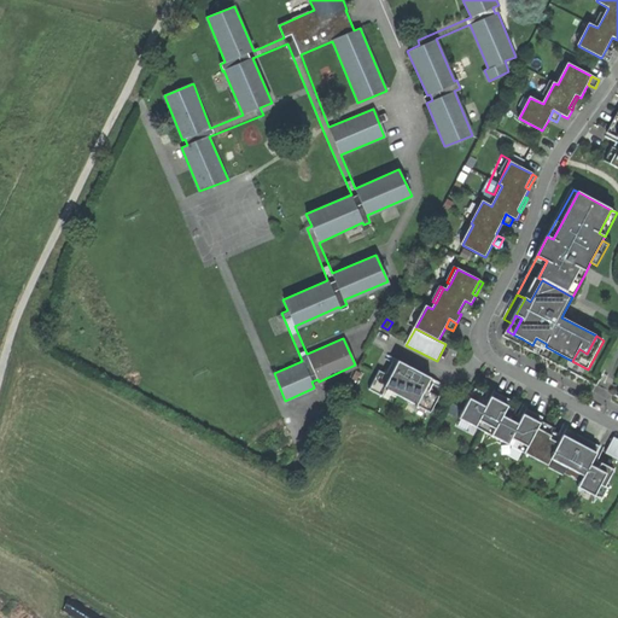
[(536,338),(532,345),(543,350),(546,347),(547,344),(536,338)]
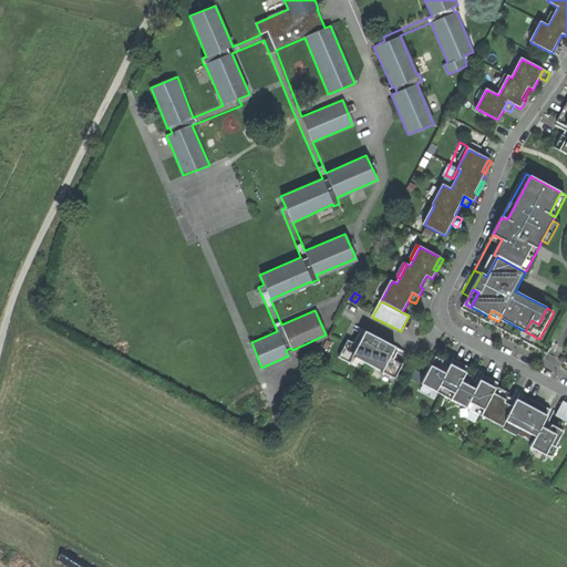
[(476,317),(485,321),(488,317),(480,311),(476,317)]
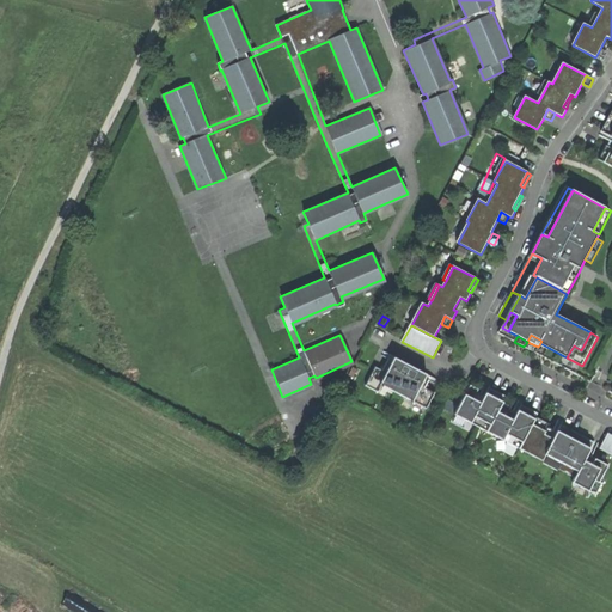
[(524,347),(536,353),(538,347),(527,342),(524,347)]
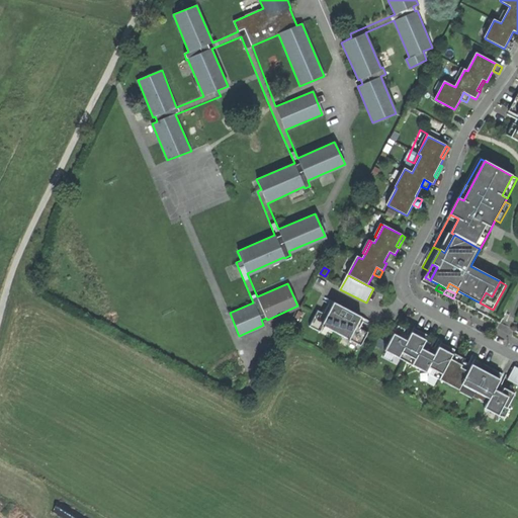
[(453,298),(459,303),(464,294),(457,290),(455,293),(453,298)]
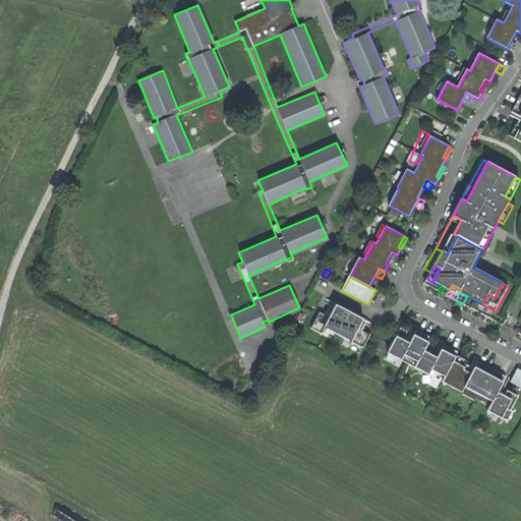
[(324,335),(327,329),(325,328),(336,305),(327,300),(326,303),(331,306),(329,310),(326,315),(321,313),(312,329),(324,335)]
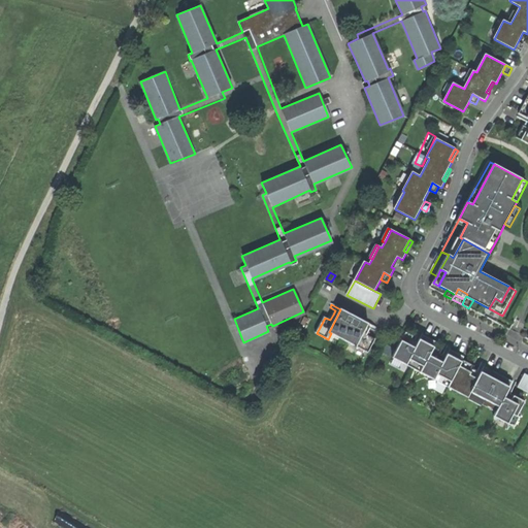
[(498,324),(502,316),(489,308),(485,306),(481,315),(498,324)]
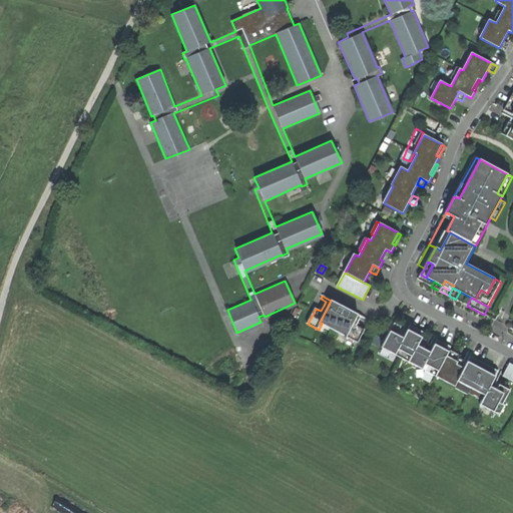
[(358,315),(331,301),(320,323),(322,324),(346,337),(358,315)]
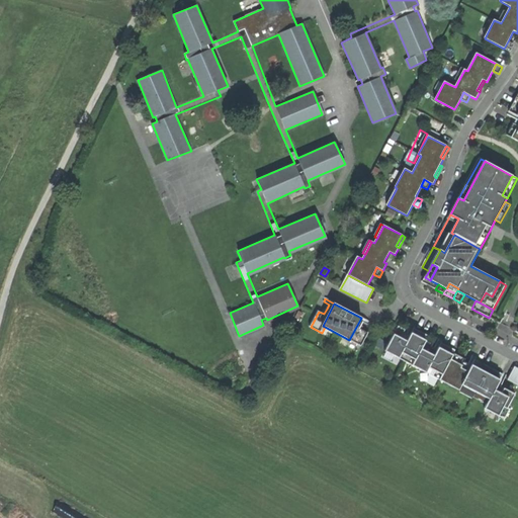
[(370,323),(361,318),(349,340),(362,347),(368,333),(360,329),(362,326),(363,323),(369,326),(370,323)]
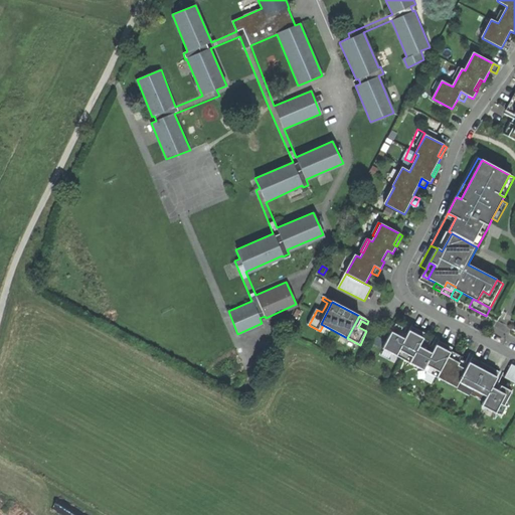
[(396,325),(392,333),(405,340),(409,332),(411,327),(412,325),(409,323),(406,330),(404,329),(396,325)]
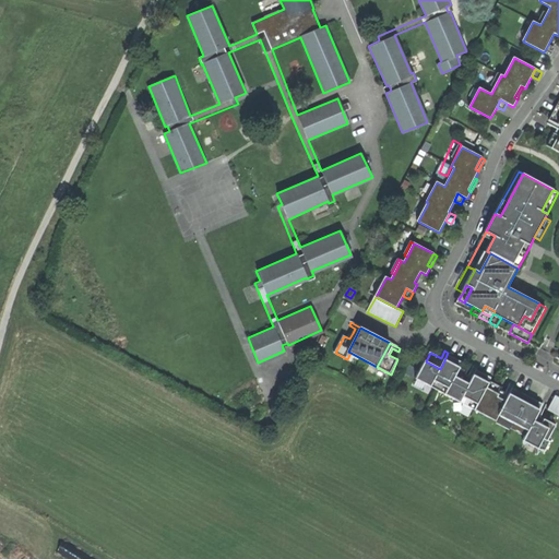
[(447,355),(444,360),(460,368),(462,363),(447,355)]
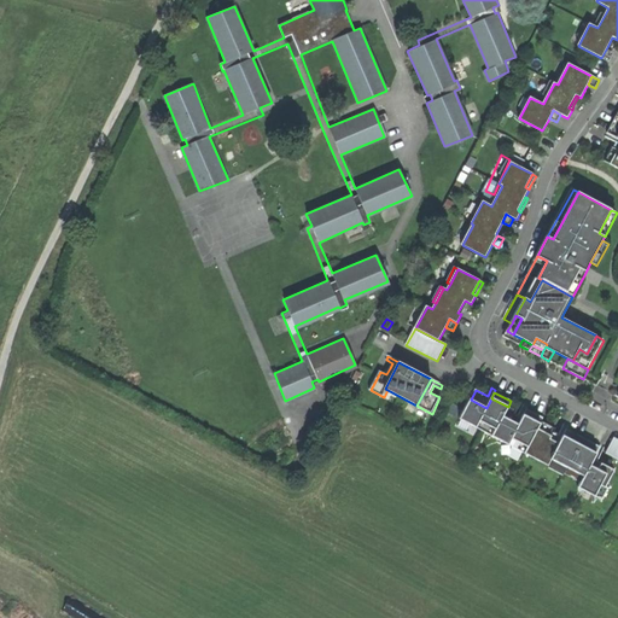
[(491,398),(487,408),(479,421),(496,430),(503,417),(508,407),(491,398)]
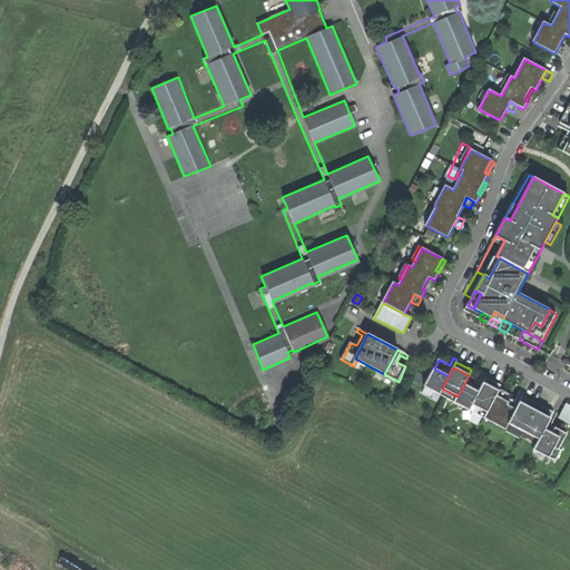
[(424,386),(439,394),(442,389),(449,376),(434,369),(424,386)]
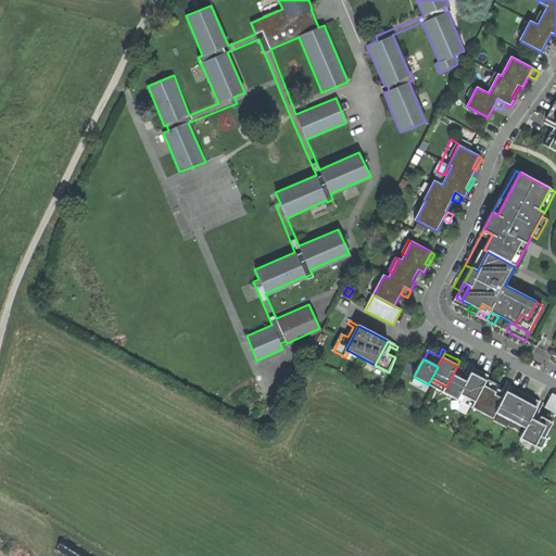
[(466,370),(457,366),(453,375),(467,382),(471,374),(475,369),(476,367),(471,365),(468,371),(466,370)]
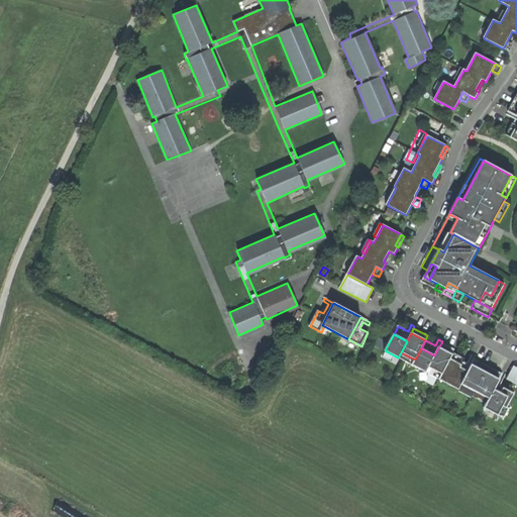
[(454,350),(441,343),(438,347),(452,354),(453,353),(454,350)]
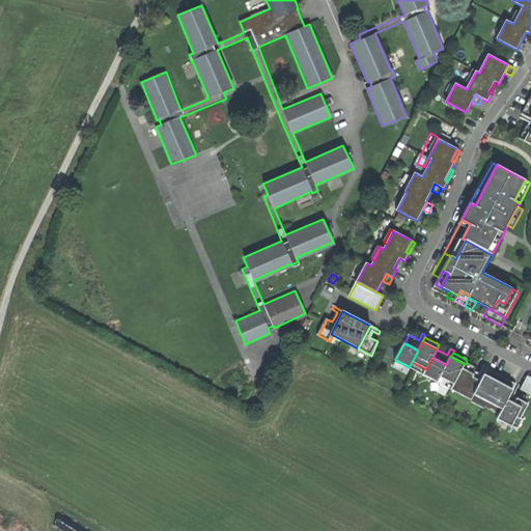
[(465,364),(450,357),(446,365),(440,378),(454,385),(462,369),(465,364)]
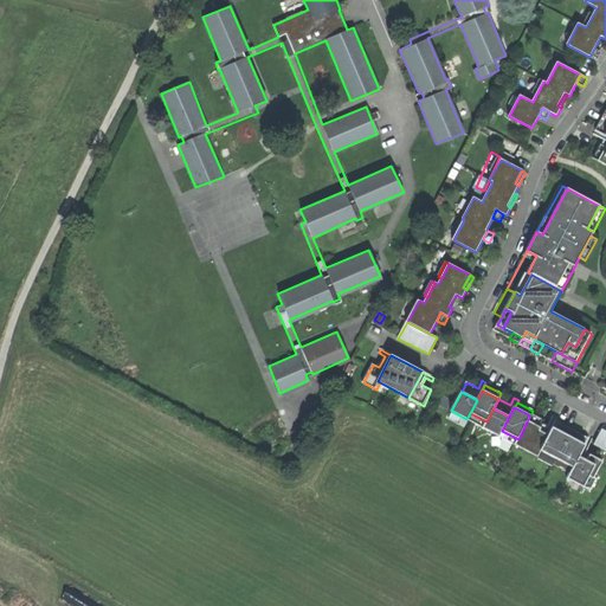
[(509,417),(494,408),(487,421),(483,427),(500,436),(502,431),(509,417)]
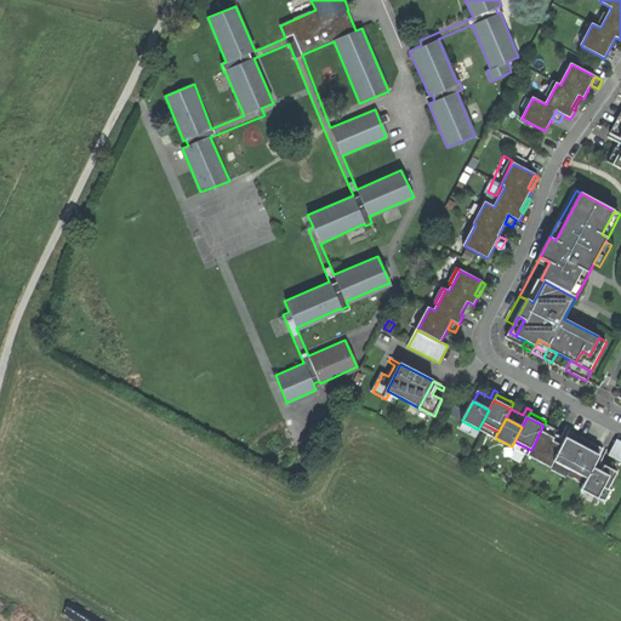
[(495,438),(499,432),(482,423),(478,429),(495,438)]
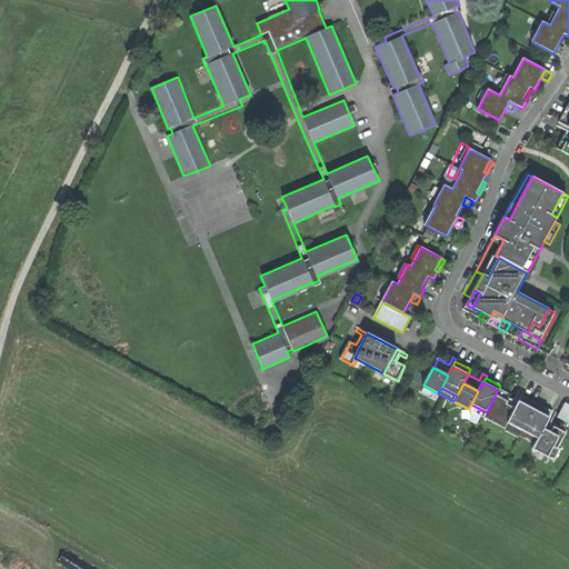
[(511,396),(499,389),(498,390),(495,396),(508,402),(507,405),(515,409),(519,402),(522,396),(523,393),(520,391),(515,400),(512,399),(510,398),(511,396)]
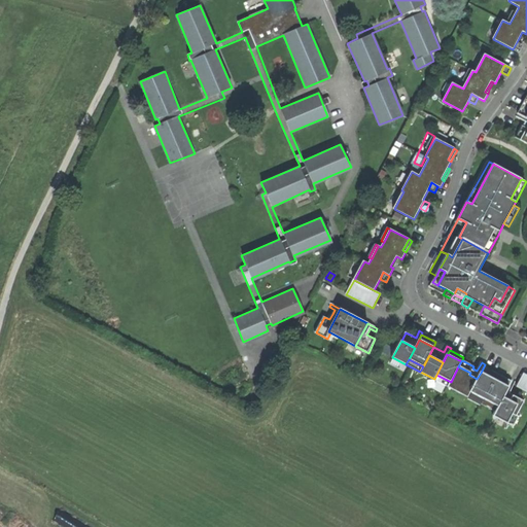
[(470,373),(458,366),(451,382),(448,386),(467,397),(470,392),(477,379),(469,375),(470,373)]
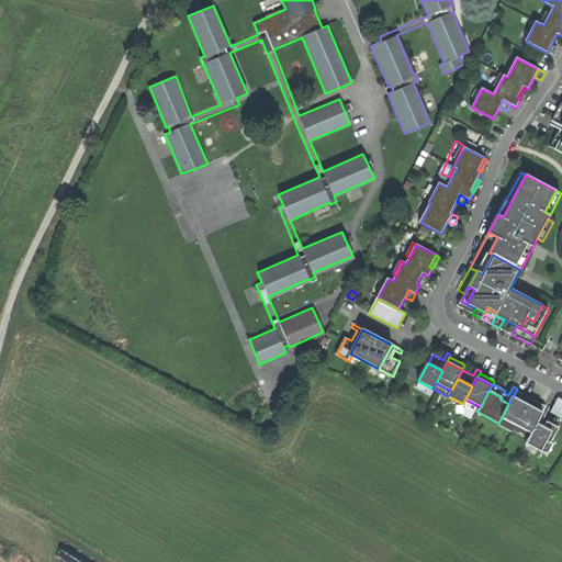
[(546,406),(516,391),(513,397),(542,413),(546,406)]
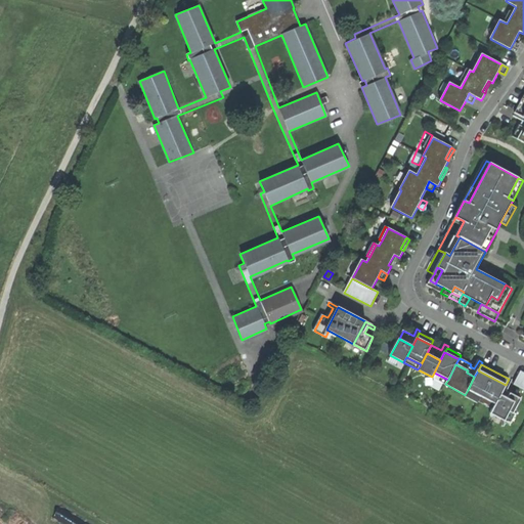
[(506,385),(478,370),(474,377),(468,390),(495,404),(500,395),(506,385)]
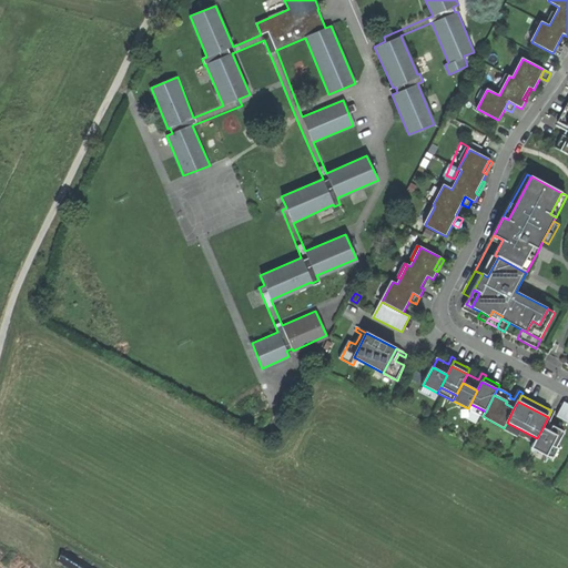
[(483,416),(486,412),(470,404),(468,408),(483,416)]
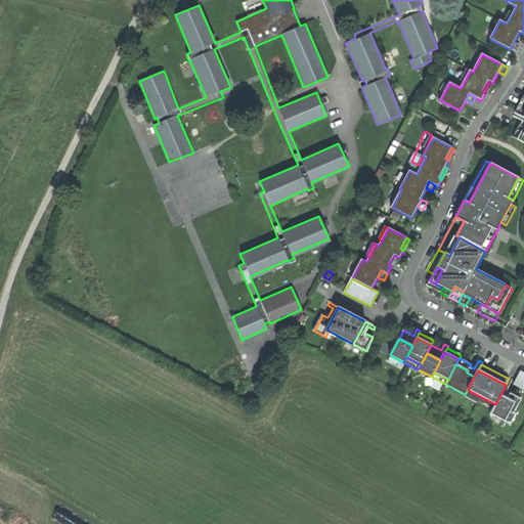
[(523,374),(521,373),(515,385),(523,389),(523,374)]
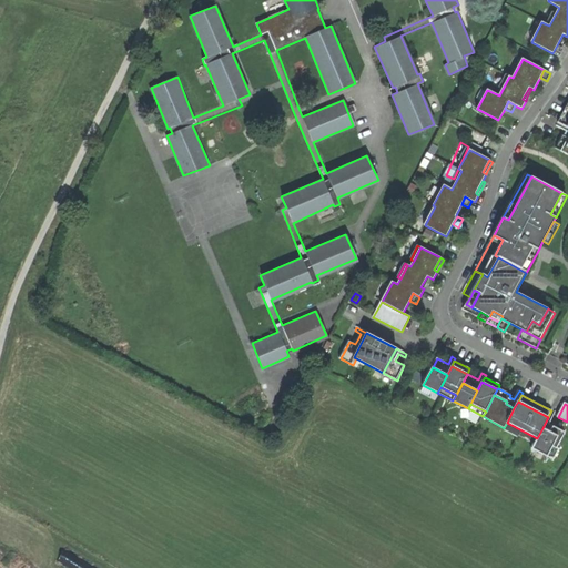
[(551,409),(551,411),(548,417),(543,428),(550,432),(553,426),(549,425),(557,412),(554,411),(551,409)]
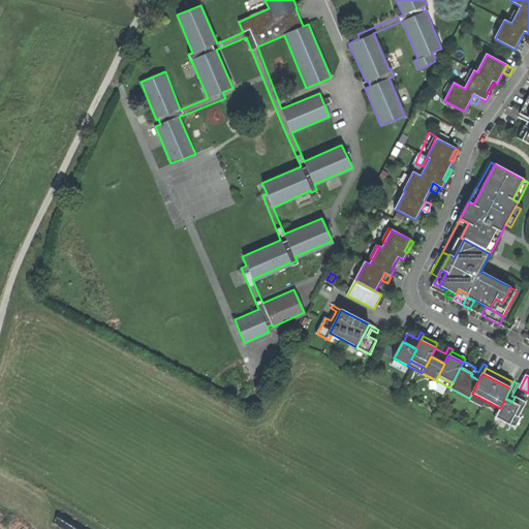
[(469,399),(497,412),(500,408),(472,394),(469,399)]
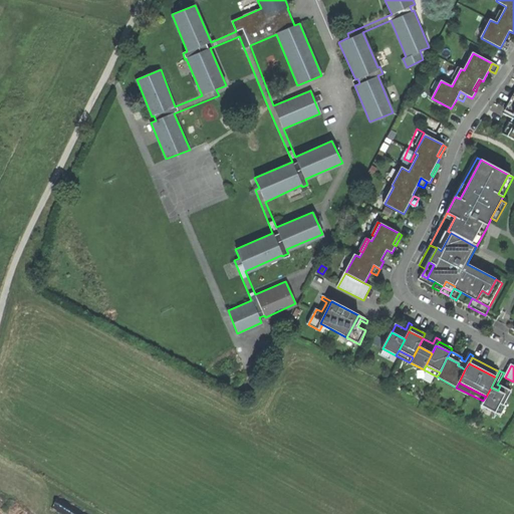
[(511,392),(500,386),(498,391),(504,395),(499,404),(503,406),(511,392)]
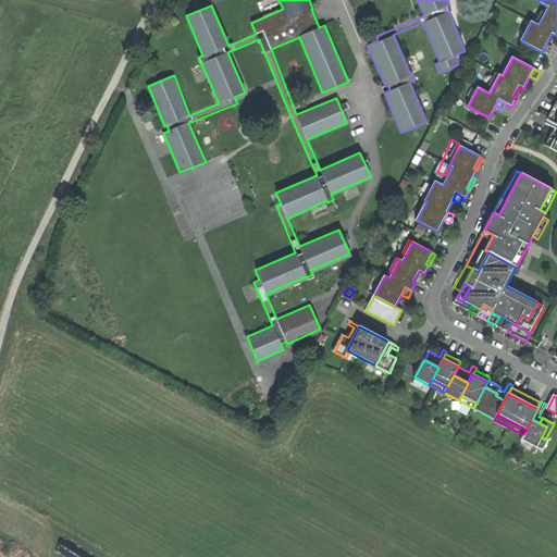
[(540,423),(532,420),(527,430),(523,434),(521,440),(536,447),(541,437),(546,428),(540,423)]
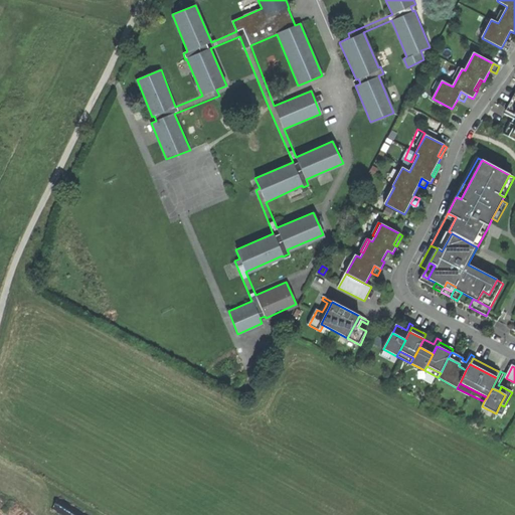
[(507,407),(504,406),(500,404),(496,413),(502,416),(507,407)]
